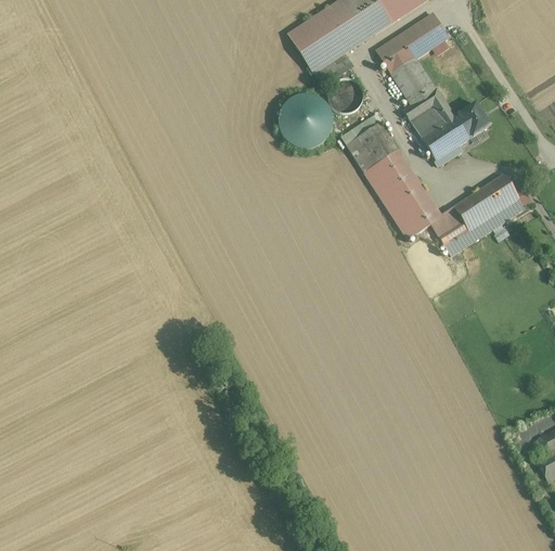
[(338,0),(289,33),(314,71),(345,51),(392,21),(379,0),(338,0)]
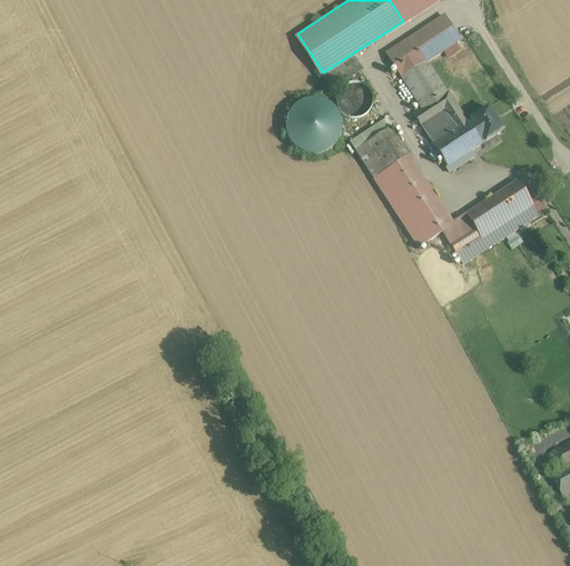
[(390,0),(403,21),(434,0),(390,0)]
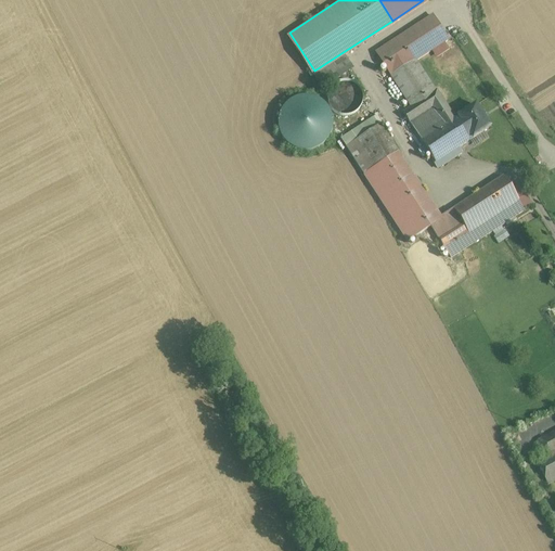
[(433,12),(376,49),(391,72),(415,56),(416,56),(448,36),(433,12)]
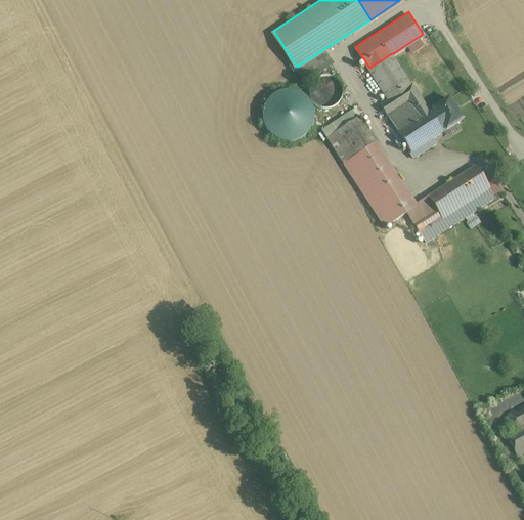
[(325,48),(297,67),(305,80),(334,61),(325,48)]
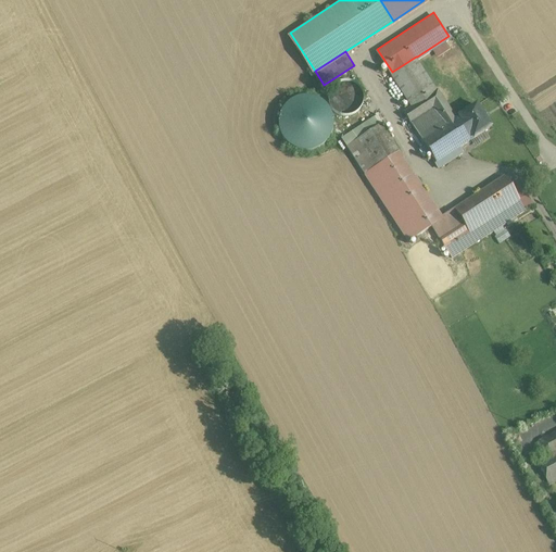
[(416,57),(392,72),(412,103),(437,88),(417,57),(416,57)]
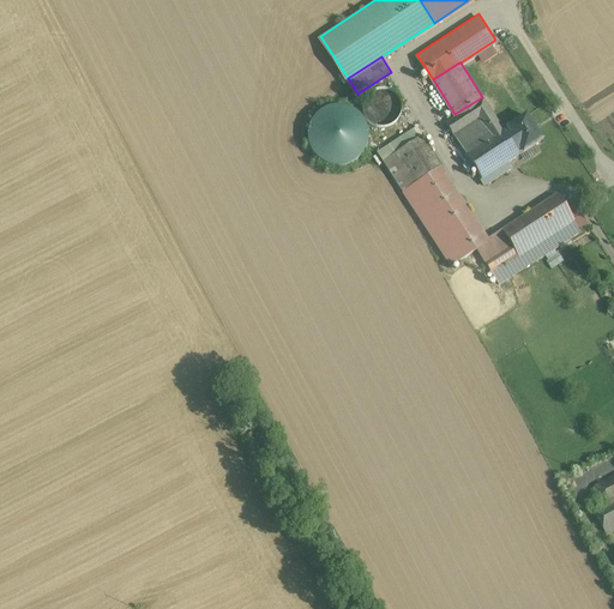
[(401,112),(402,104),(401,96),(396,90),(390,86),(383,85),(374,86),(368,90),(365,97),(362,104),(365,112),(368,118),(375,122),(383,124),(390,122),(396,118),(401,112)]
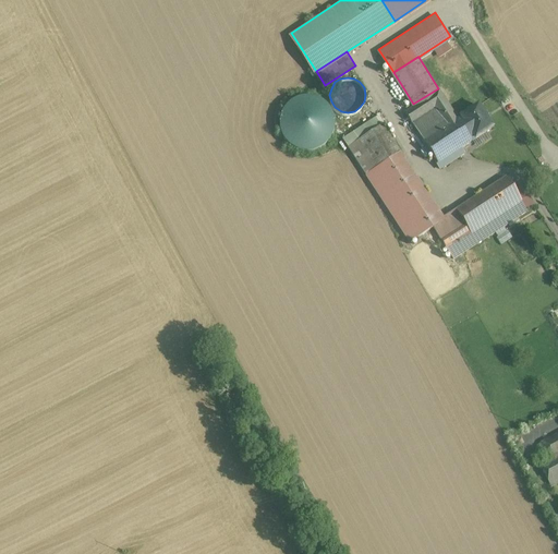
[(458,116),(439,87),(413,104),(405,109),(412,120),(434,106),(446,123),(424,137),(438,160),(462,144),(470,140),(456,117),(458,116)]
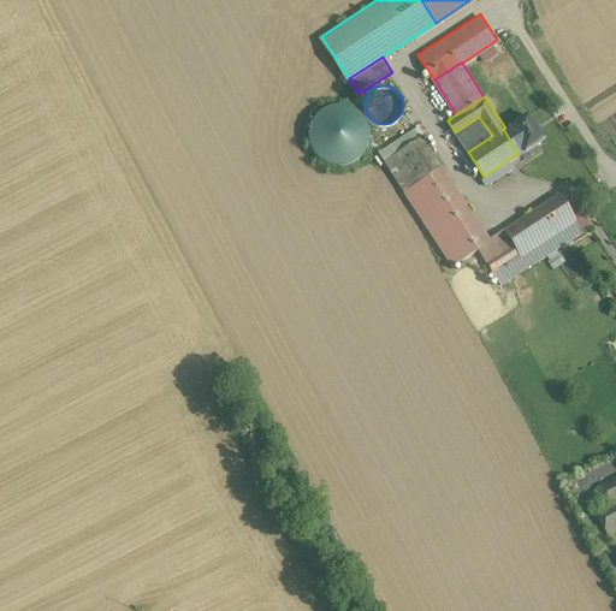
[(324,159),(335,162),(347,161),(357,156),(365,148),(368,136),(368,125),(362,114),(354,106),(343,102),(331,104),(320,108),(313,118),(309,129),(309,141),(314,150),(324,159)]
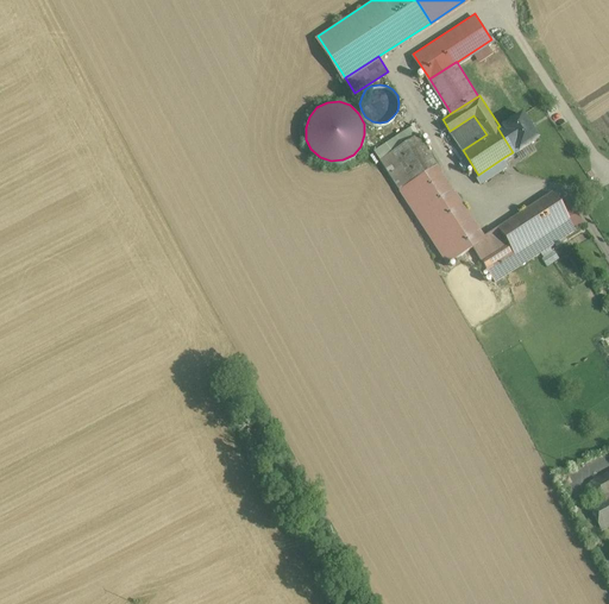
[(522,111),(503,124),(500,126),(497,127),(513,152),(515,150),(519,148),(519,149),(532,140),(539,136),(522,111)]
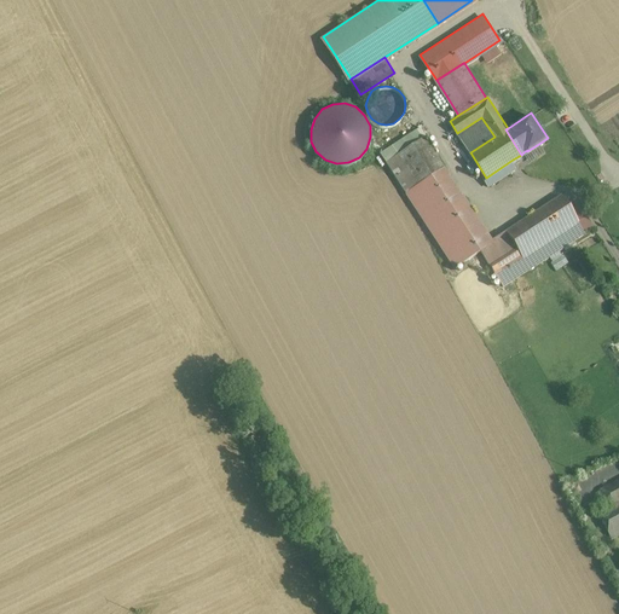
[(481,117),(457,133),(470,152),(495,137),(481,117)]
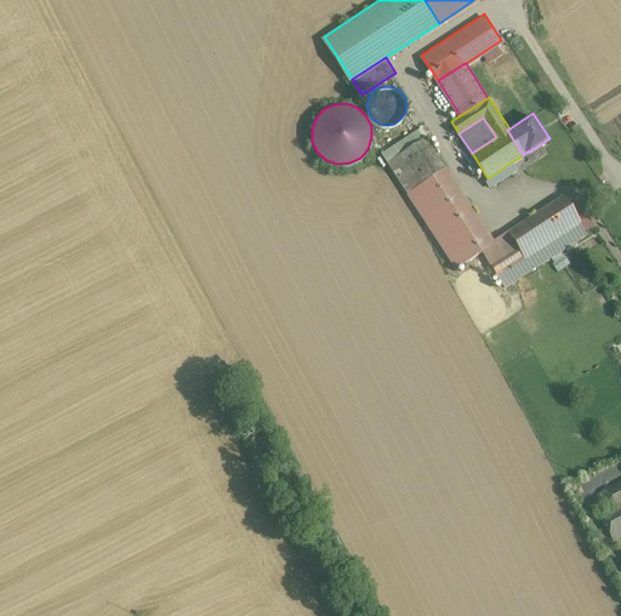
[(420,126),(382,152),(387,160),(426,135),(420,126)]
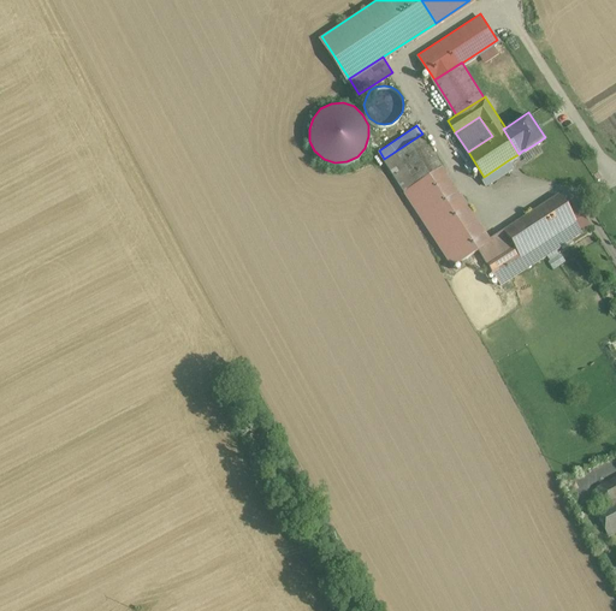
[(422,134),(384,159),(404,189),(443,165),(422,134)]
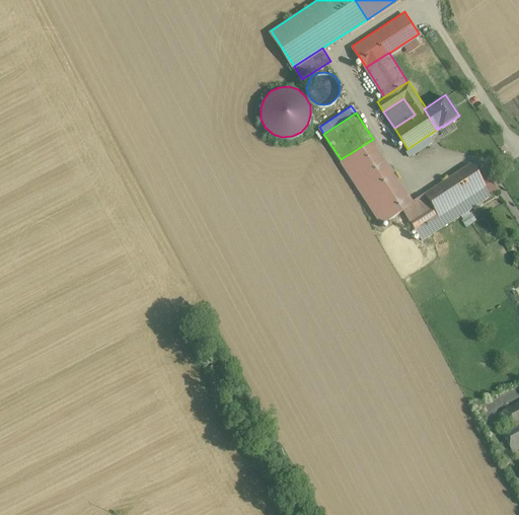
[(442,126),(439,128),(444,135),(457,126),(453,120),(442,127),(442,126)]
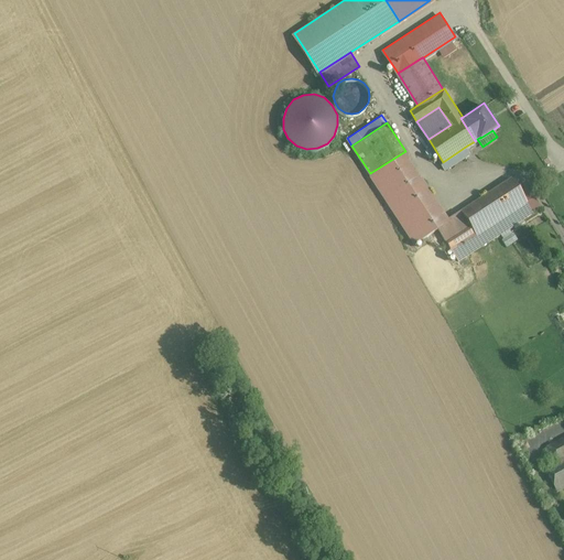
[(470,151),(467,146),(443,162),(446,168),(470,151)]
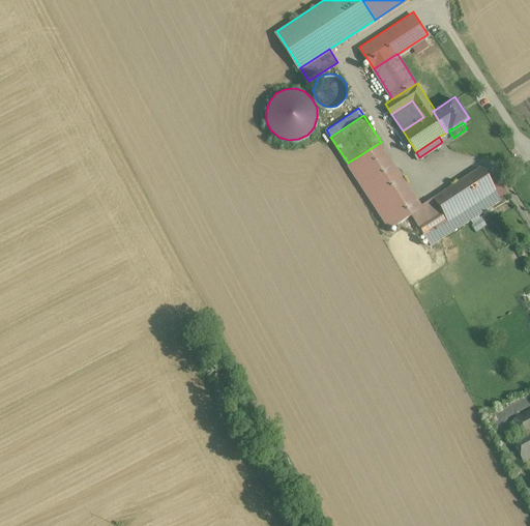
[(420,204),(381,142),(348,163),(389,227),(411,212),(421,205),(420,204)]
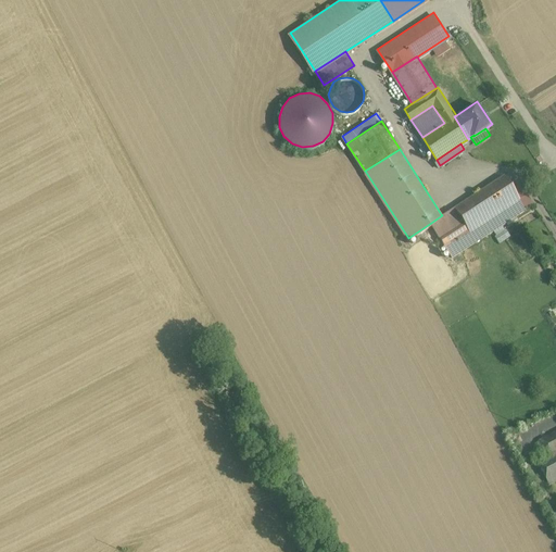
[(504,173),(454,205),(463,218),(469,229),(520,197),(513,185),(504,173)]
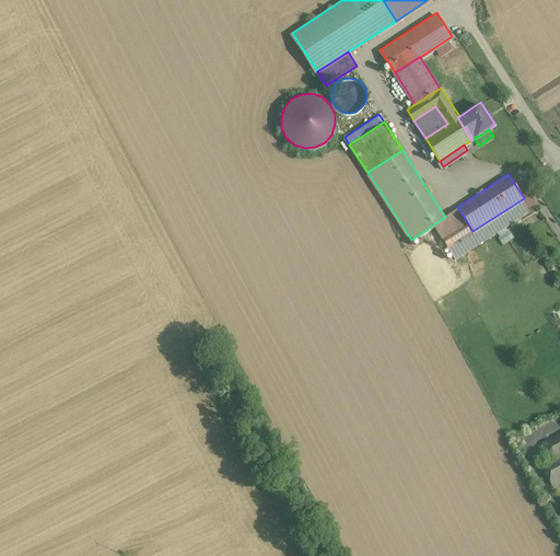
[(531,194),(523,182),(516,186),(524,198),(531,194)]
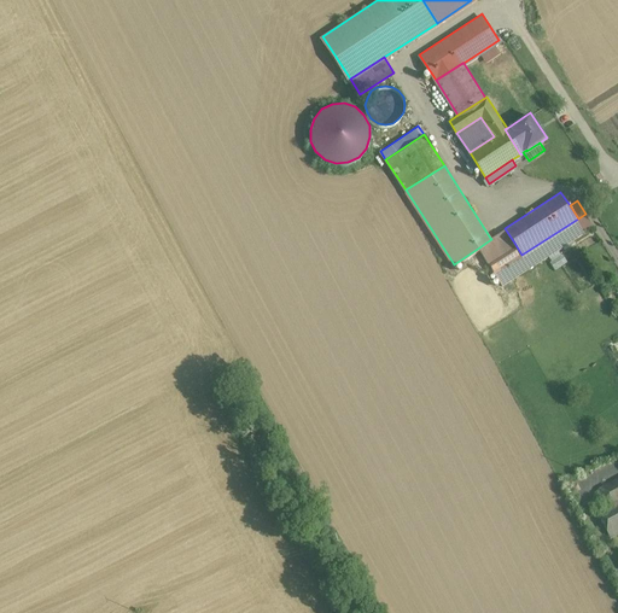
[(578,219),(522,255),(529,266),(593,225),(586,214),(578,219)]
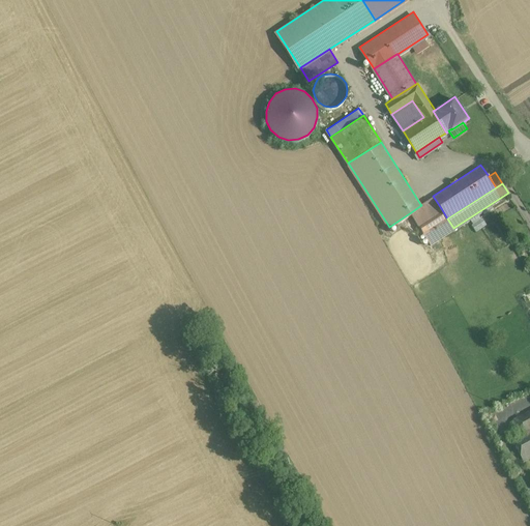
[(411,212),(417,223),(441,208),(433,196),(420,204),(421,205),(411,212)]
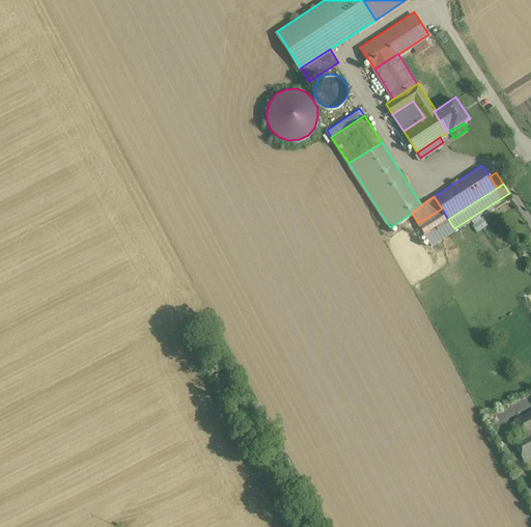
[(442,209),(418,223),(425,233),(448,219),(442,209)]
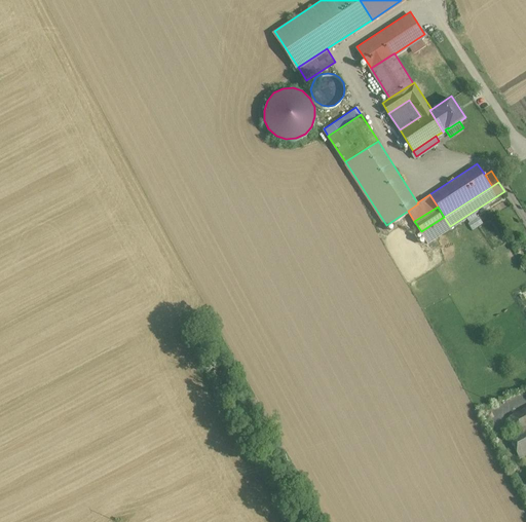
[(444,217),(421,231),(427,240),(450,226),(444,217)]
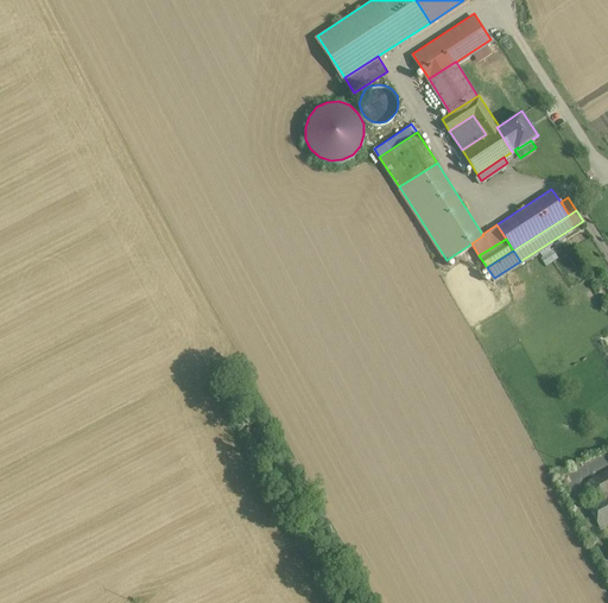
[(607,468),(589,477),(597,493),(587,500),(600,525),(607,520),(607,468)]
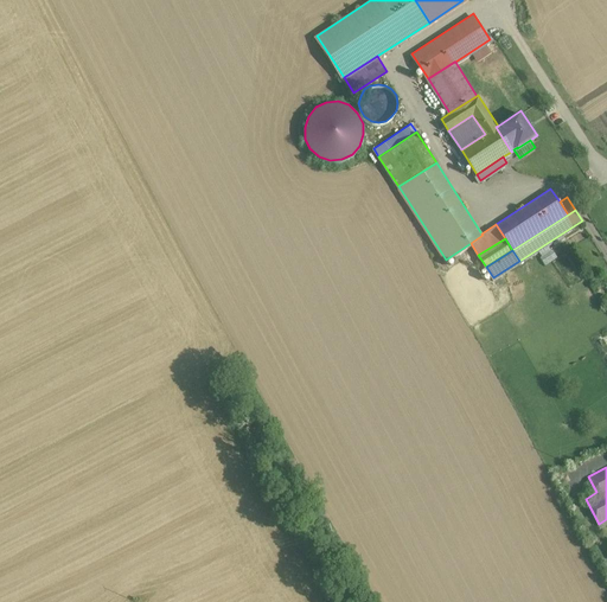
All buildings are outlined.
